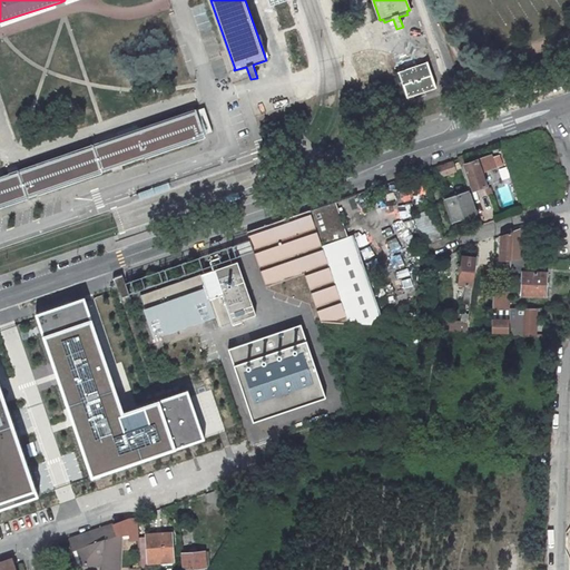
[(406,98),(436,88),(428,61),(397,72),(406,98)]
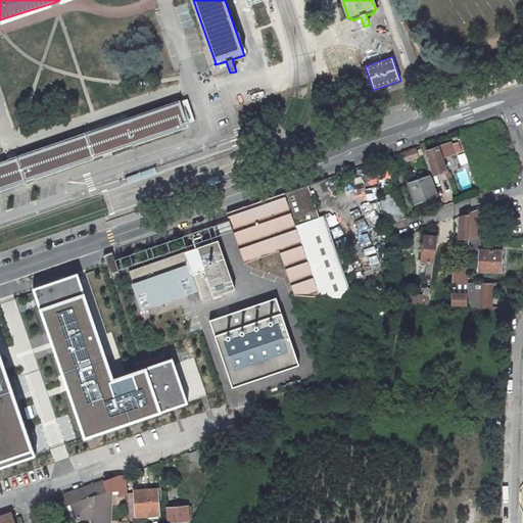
[(0,189),(102,154),(111,151),(188,125),(188,124),(181,101),(101,129),(10,159),(6,161),(0,162),(0,189)]
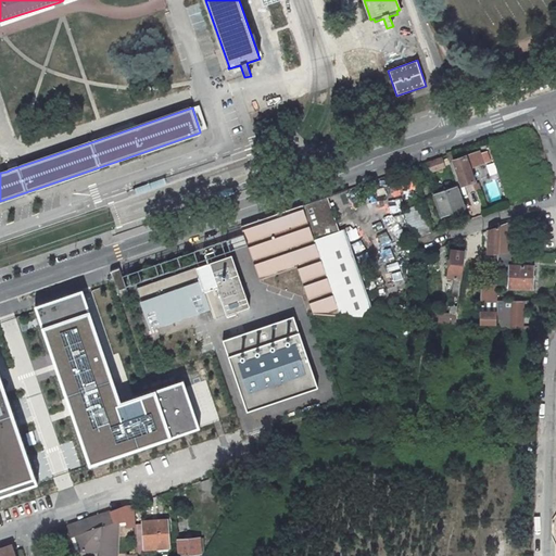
[(452,151),(446,153),(446,154),(447,155),(450,162),(452,161),(455,161),(452,151)]
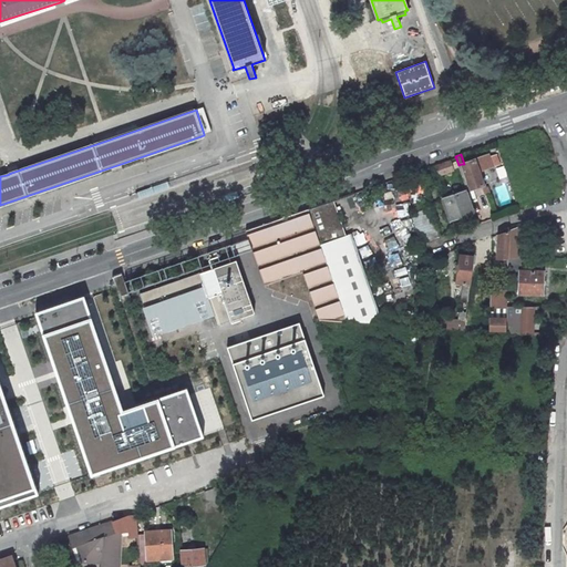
[(464,164),(461,164),(470,189),(471,192),(482,188),(486,187),(482,173),(494,167),(491,156),(490,154),(464,164)]
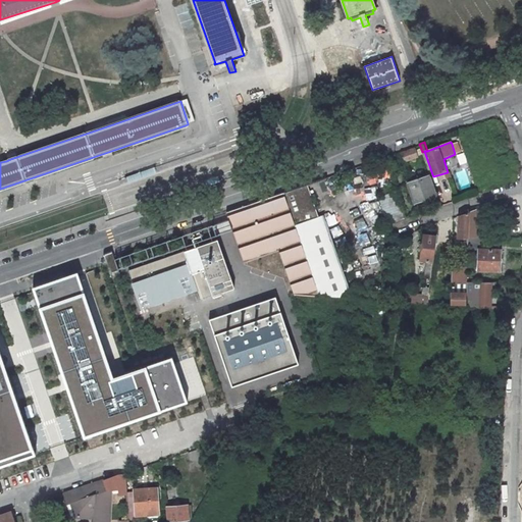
[(418,156),(415,148),(401,152),(404,161),(418,156)]
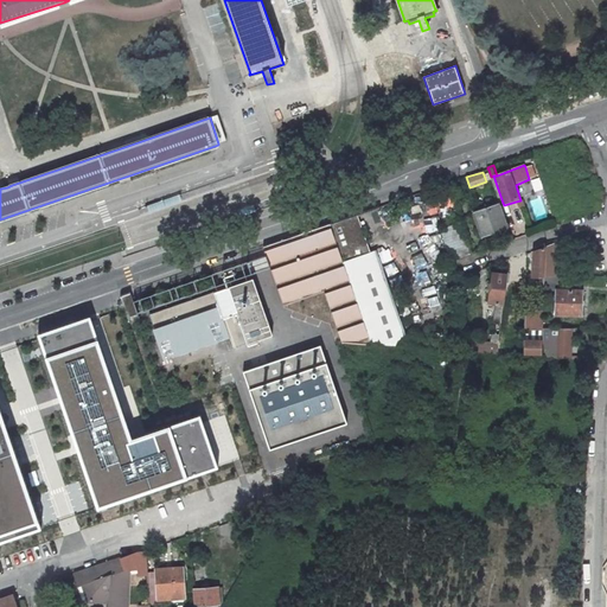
[(493,176),(491,177),(500,204),(503,203),(493,176)]
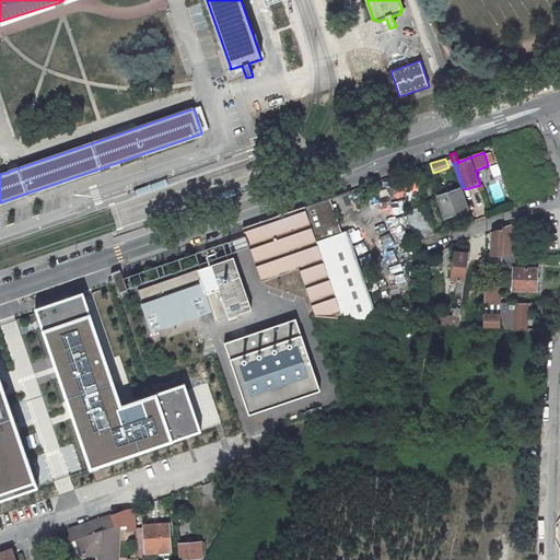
[(462,189),(436,198),(443,218),(468,208),(462,189)]
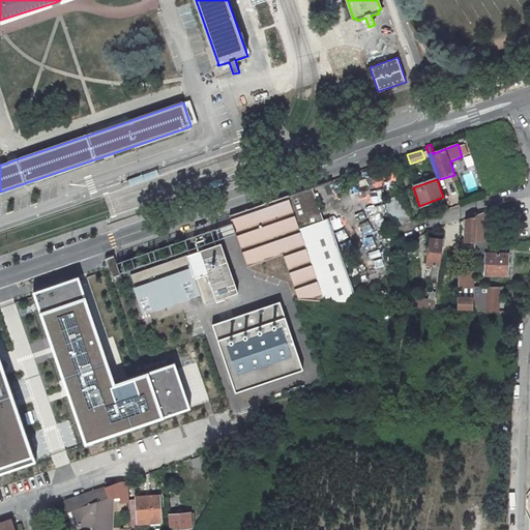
[(322,221),(311,187),(231,215),(233,223),(247,264),(283,252),(300,299),(358,303),(353,288),(328,218),(322,221)]
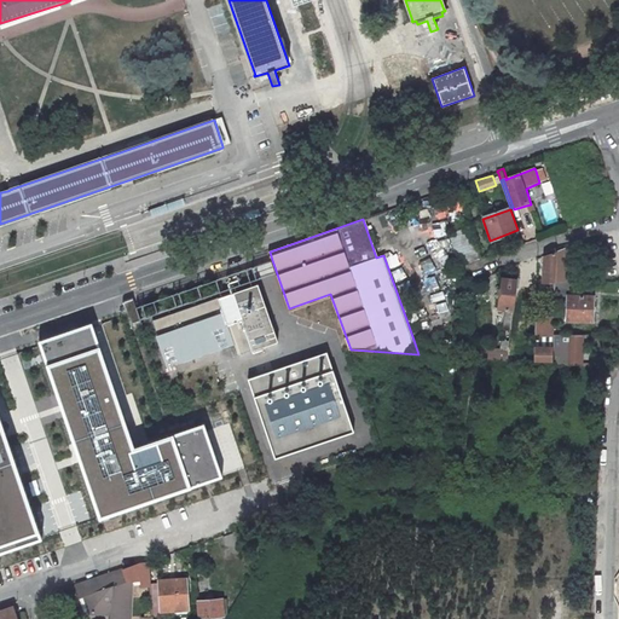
[(470,227),(449,235),(460,265),(480,258),(470,227)]
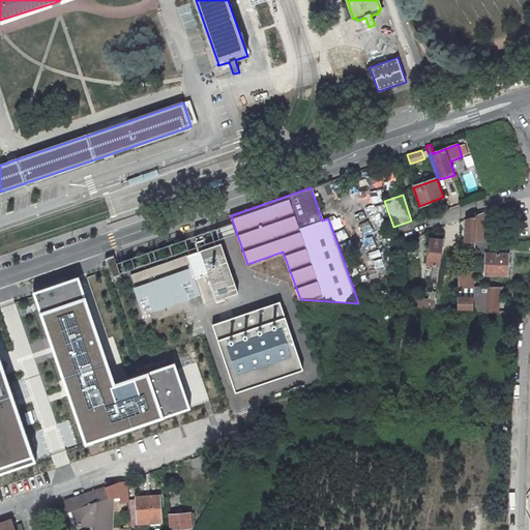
[(486,212),(476,215),(475,241),(484,241),(486,212)]
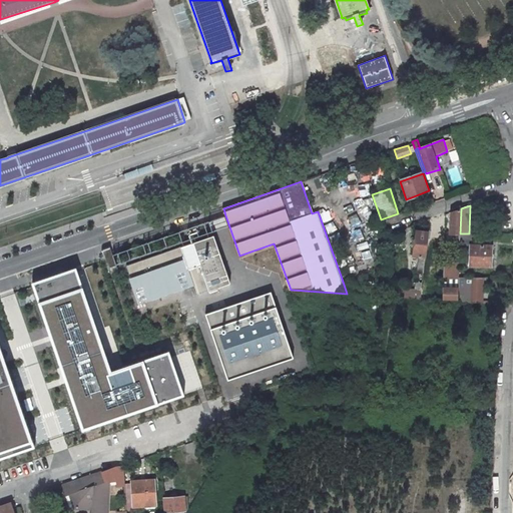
[(446,210),(446,234),(458,234),(458,210),(446,210)]
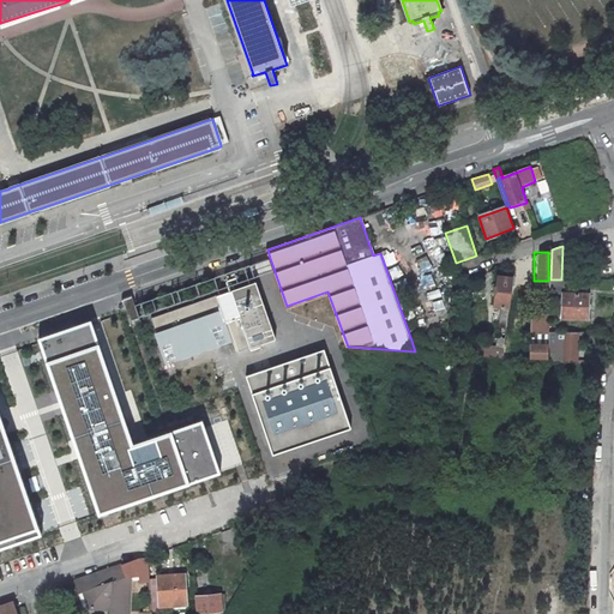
[(510,307),(510,305),(513,277),(499,276),(495,306),(504,307),(510,307)]
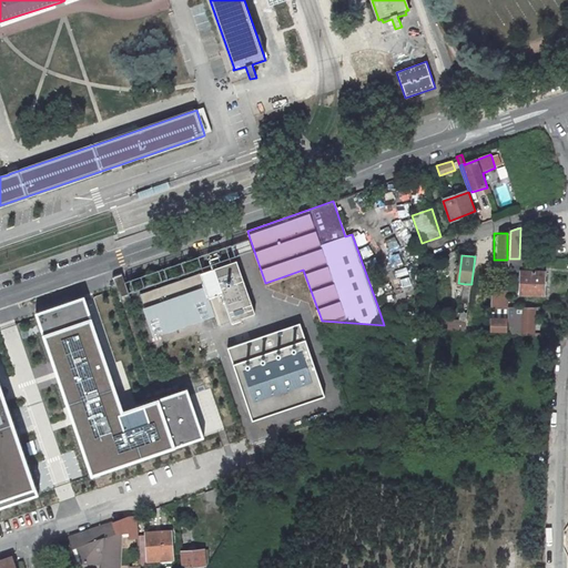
[(509,259),(508,272),(520,272),(523,272),(523,259),(519,259),(509,259)]
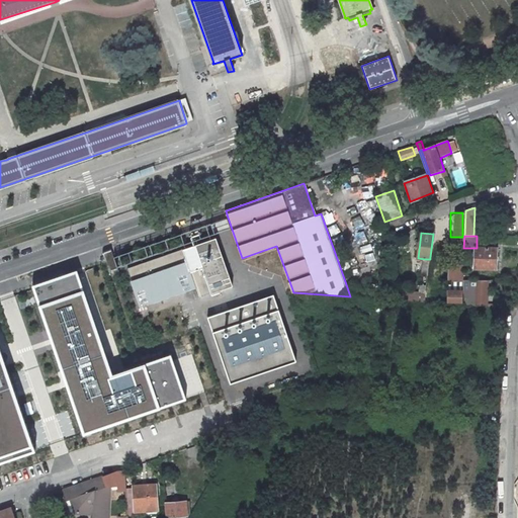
[(233,286),(217,238),(128,268),(133,281),(187,263),(196,287),(191,288),(195,298),(233,286)]
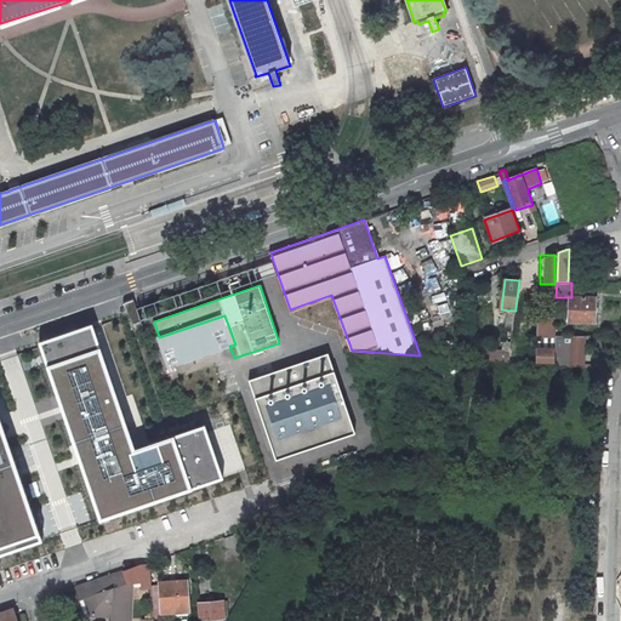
[(591,297),(571,297),(569,297),(568,322),(591,322),(591,297)]
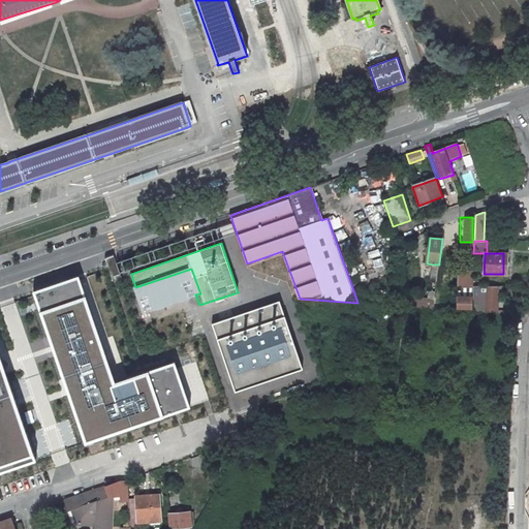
[(115,262),(113,255),(105,258),(113,279),(120,277),(115,262)]
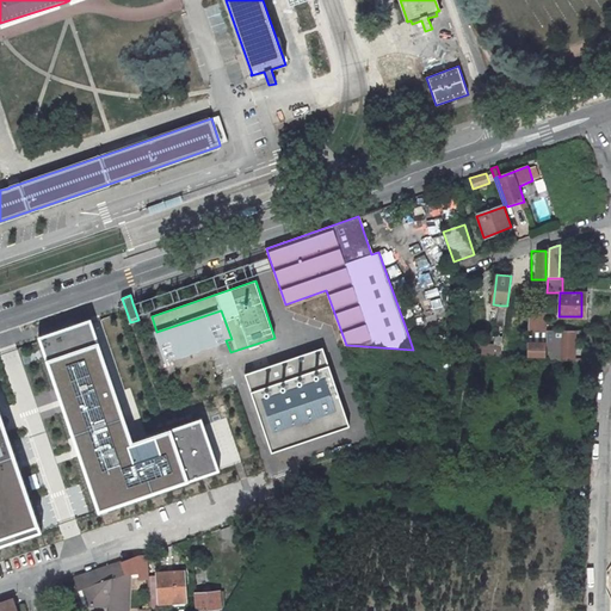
[(123,306),(110,308),(113,334),(127,332),(123,306)]
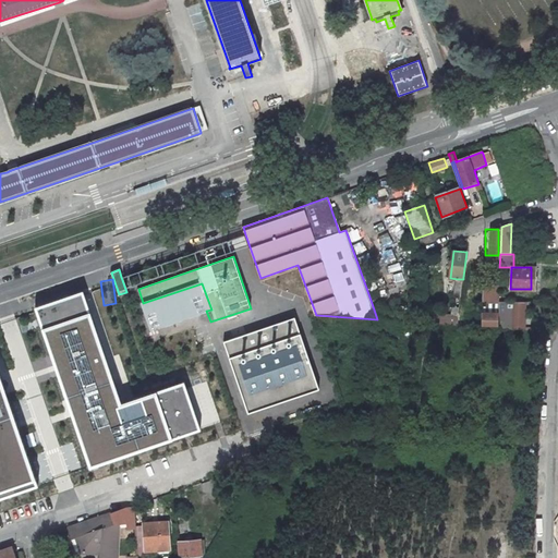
[(468,282),(463,282),(463,287),(460,317),(459,325),(464,326),(465,313),(464,313),(468,282)]
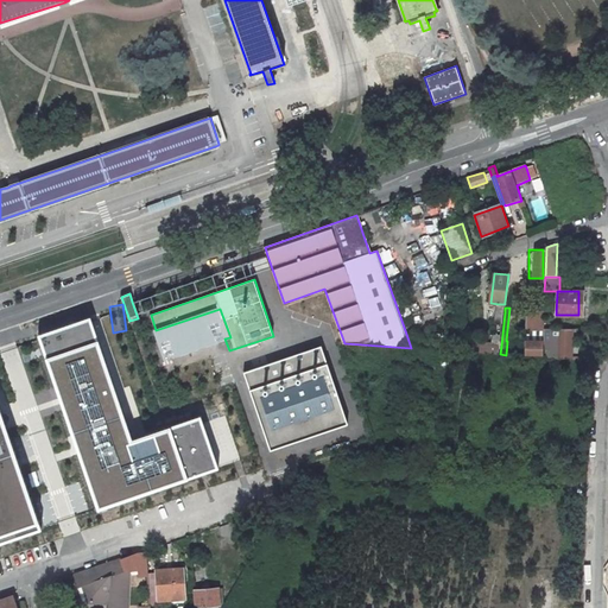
[(230,337),(220,309),(156,330),(166,359),(225,339),(230,337)]
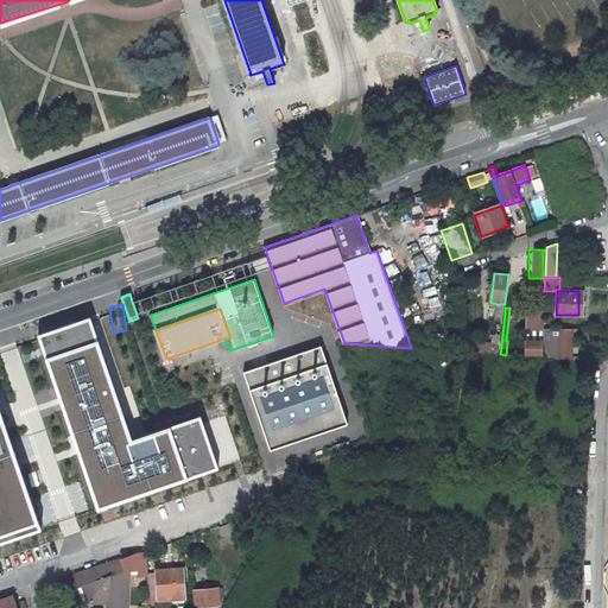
[(492,344),(501,346),(505,312),(499,311),(495,311),(492,344)]
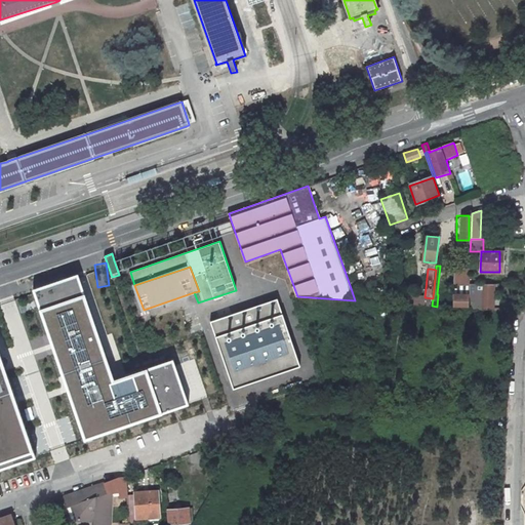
[(469,269),(451,269),(451,284),(468,285),(469,269)]
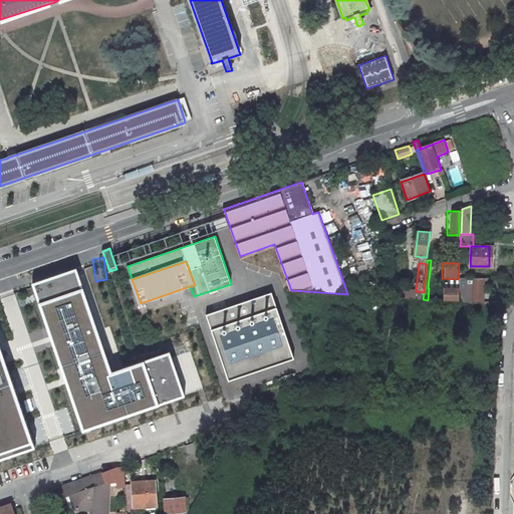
[(71,269),(28,284),(34,304),(79,432),(158,405),(180,397),(169,364),(165,352),(143,360),(123,367),(107,372),(105,366),(78,288),(71,269)]
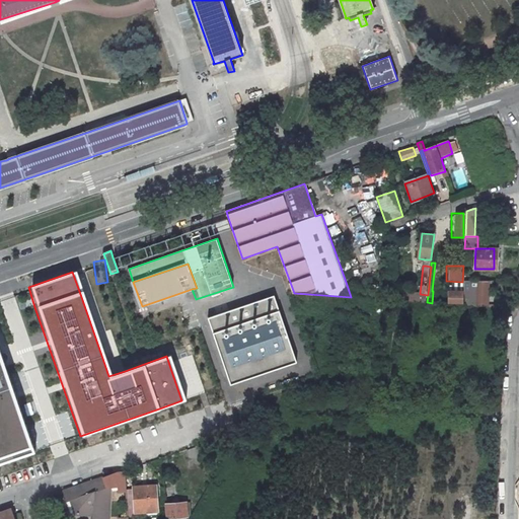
[(476,280),(476,272),(464,272),(463,280),(476,280)]
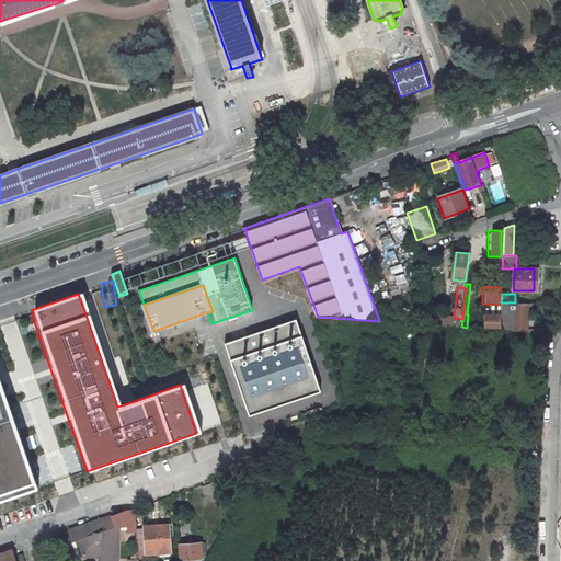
[(526,318),(527,304),(515,302),(501,302),(501,315),(501,328),(501,331),(508,331),(508,327),(514,327),(514,330),(526,330),(526,321),(529,321),(529,318),(526,318)]
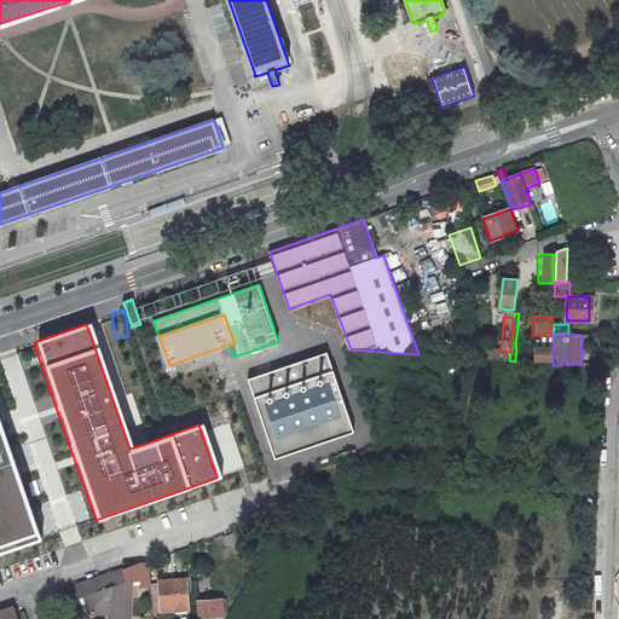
[(475,348),(475,359),(509,362),(509,360),(510,352),(501,351),(475,348)]
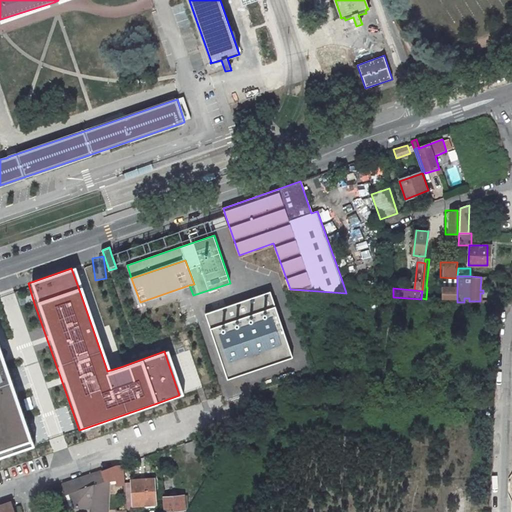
[(200,323),(221,386),(288,362),(268,302),(200,323)]
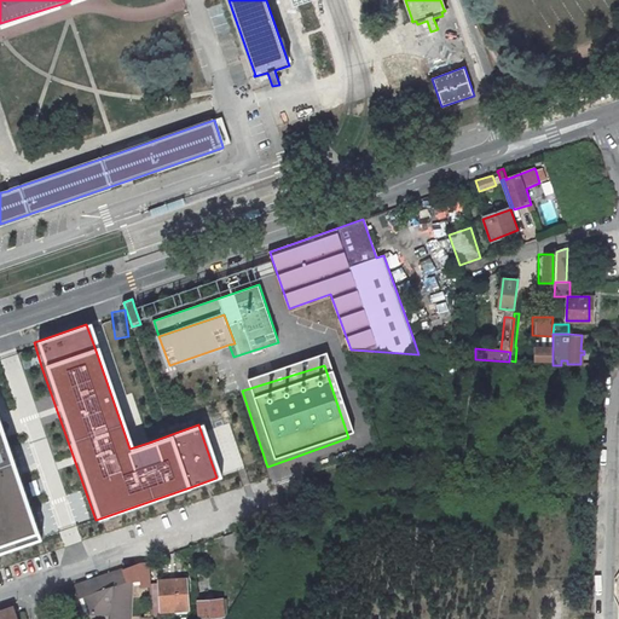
[(0,553),(38,539),(0,433),(0,553)]
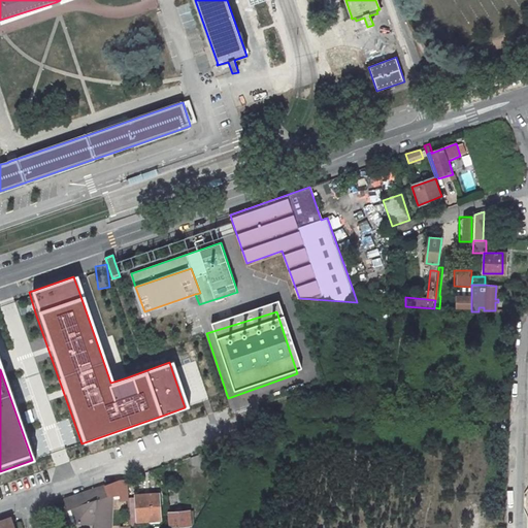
[(120,498),(128,498),(127,480),(120,481),(65,499),(69,509),(72,508),(77,523),(88,523),(88,521),(95,521),(94,527),(109,527),(111,495),(120,493),(120,498)]
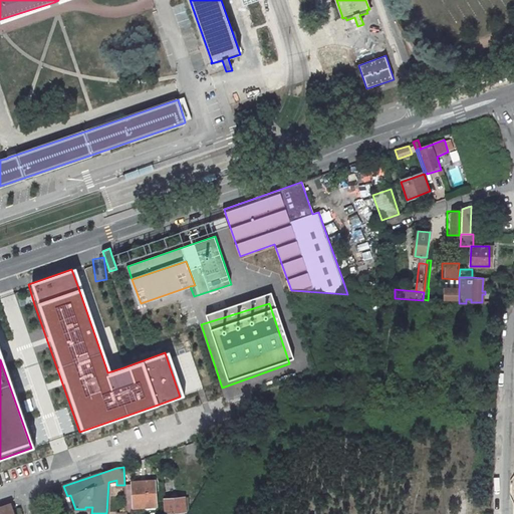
[(132,485),(124,485),(126,513),(132,513),(132,506),(133,506),(134,508),(144,507),(144,505),(157,505),(155,480),(132,482),(132,485)]
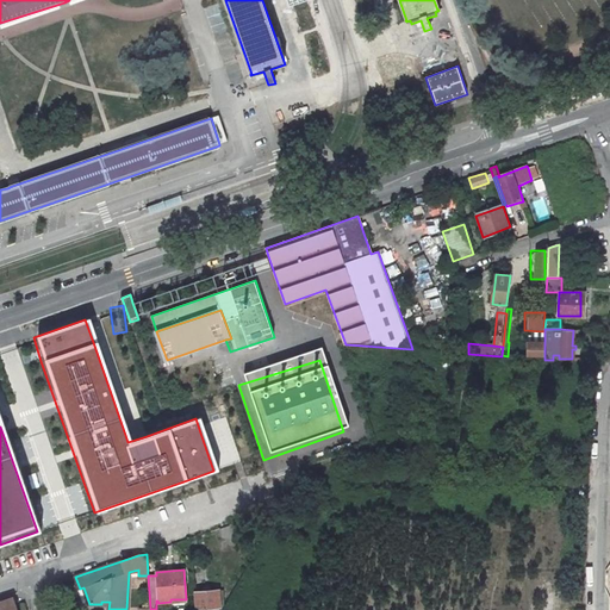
[(219,590),(194,592),(194,609),(198,609),(199,609),(201,608),(217,607),(221,607),(219,590)]
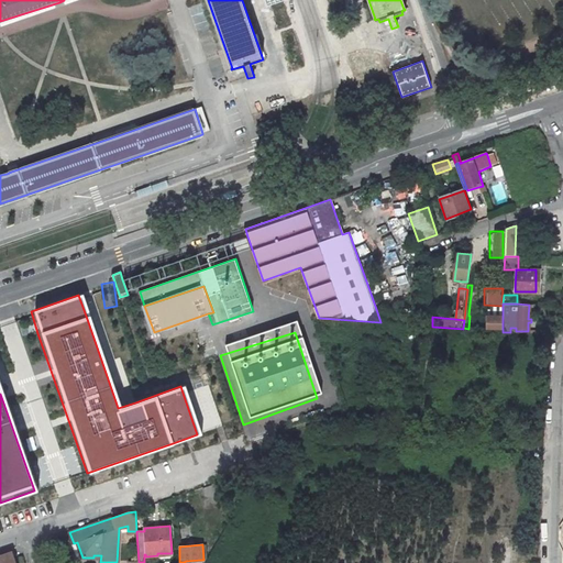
[(8,553),(0,555),(0,562),(17,562),(15,560),(14,555),(8,553)]
